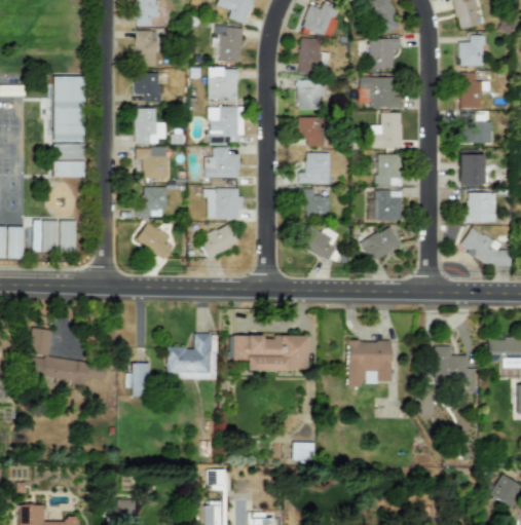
[(136,0),(137,26),(153,26),(152,17),(158,17),(157,0),(136,0)]
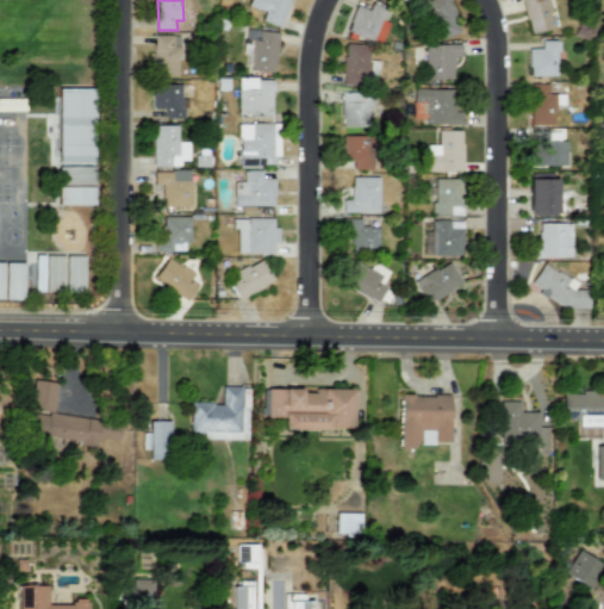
[(266,22),(285,28),(293,0),(253,0),(251,7),(269,12),(266,22)]
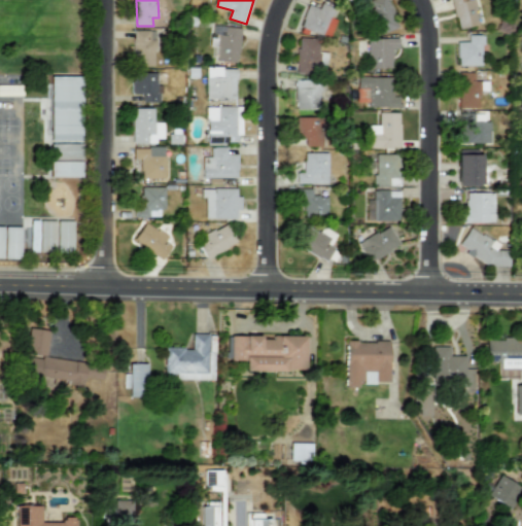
[(382,35),(401,28),(390,0),(374,0),(371,1),(382,35)]
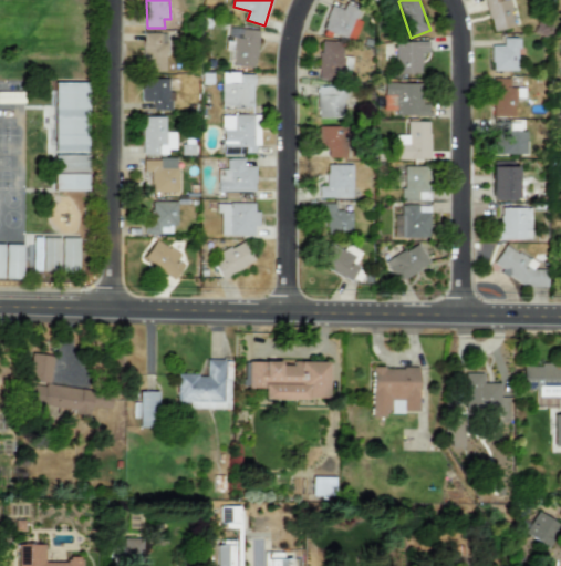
[(511,0),(488,0),(497,32),(519,27),(511,0)]
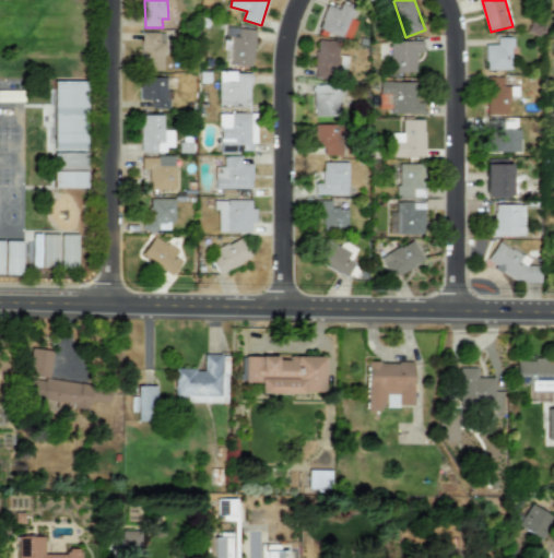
[(321,30),(353,40),(360,21),(356,20),(360,9),(344,4),(342,10),(329,6),(321,30)]
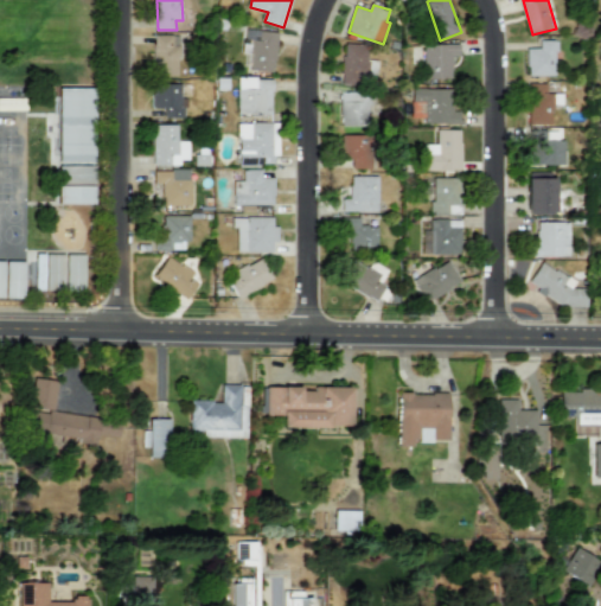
[(280,32),(253,31),(251,71),(279,72),(280,32)]
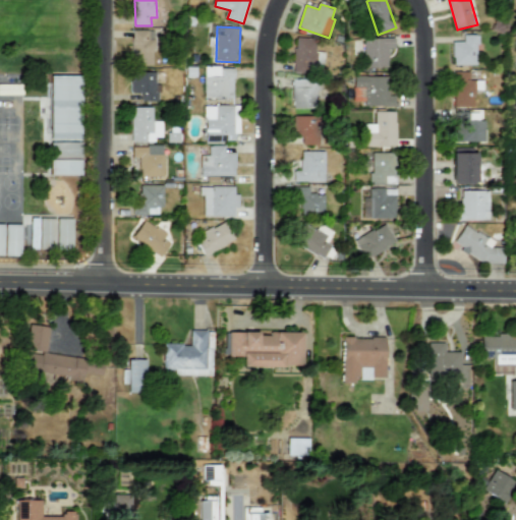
[(156,66),(157,31),(134,31),(134,65),(156,66)]
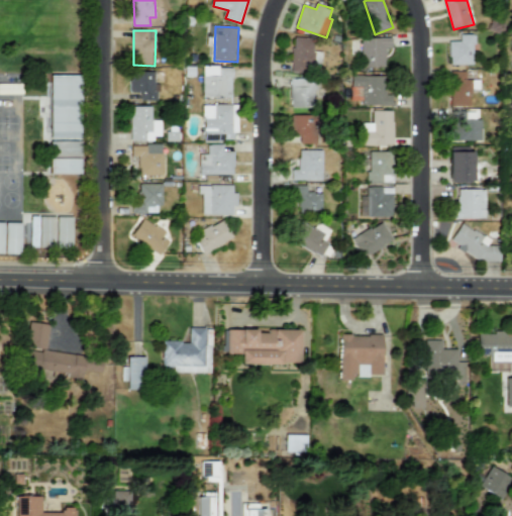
[(477,65),(477,35),(463,35),(463,41),(451,41),(452,65),(477,65)]
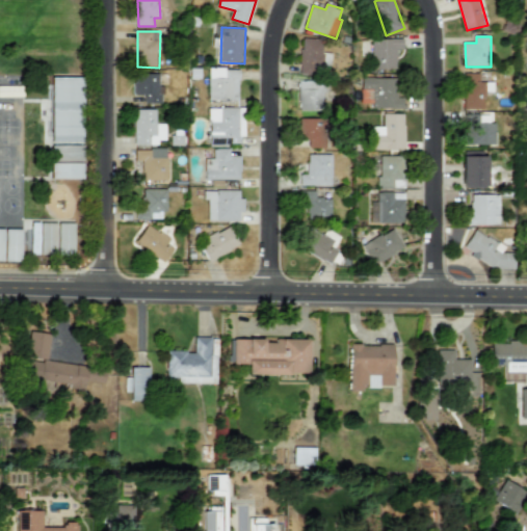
[(333,68),(334,53),(324,53),(325,40),(304,38),(302,74),(325,75),(325,67),(333,68)]
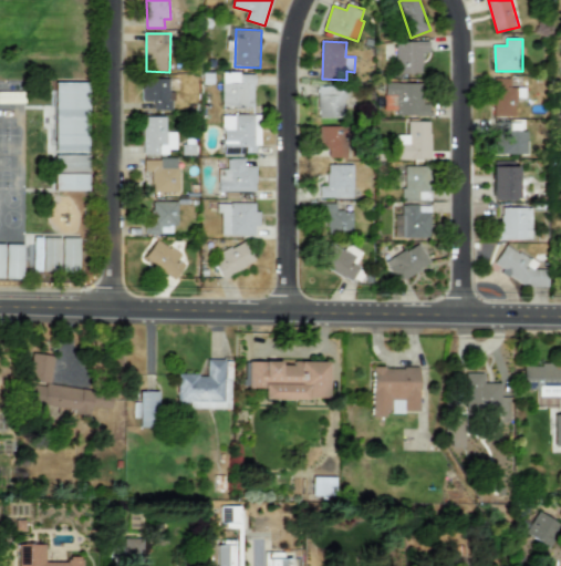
[(400,74),(425,74),(425,53),(432,53),(432,42),(398,42),(400,74)]
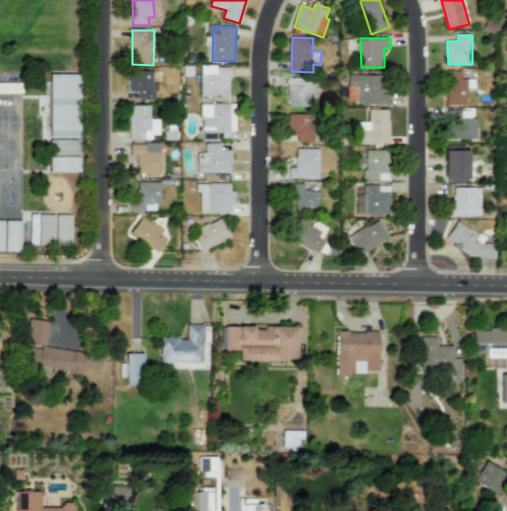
[(232,97),(232,67),(203,66),(203,97),(232,97)]
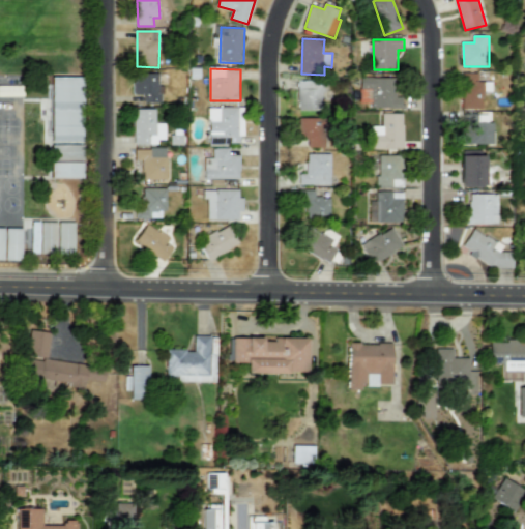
[(162,74),(137,74),(137,95),(146,95),(147,104),(163,103),(162,74)]
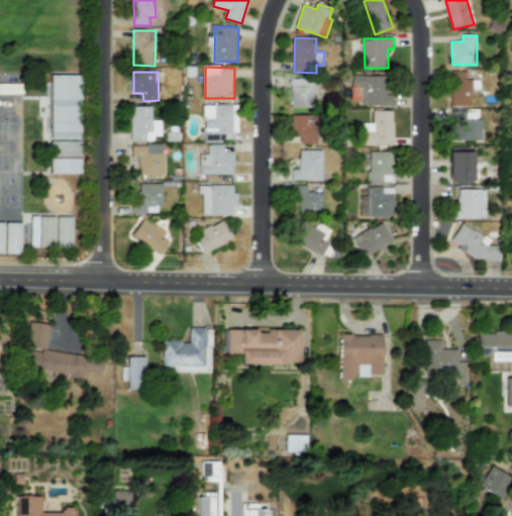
[(469,72),(452,72),(451,107),(473,108),(473,89),(476,89),(476,80),(469,80),(469,72)]
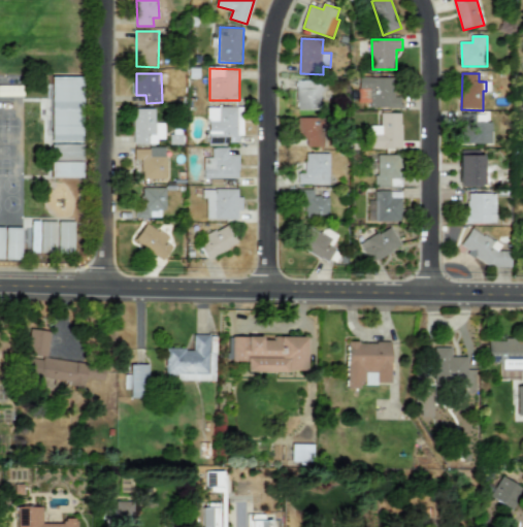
[(372,89),(372,108),(402,108),(403,97),(396,97),(397,78),(362,77),(361,89),(372,89)]
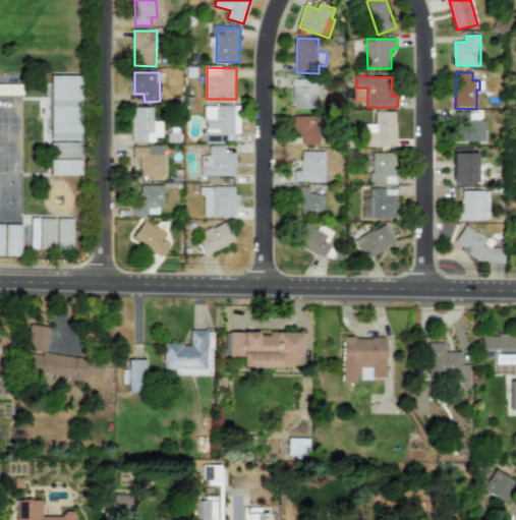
[(294,108),(320,109),(321,79),(295,79),(294,108)]
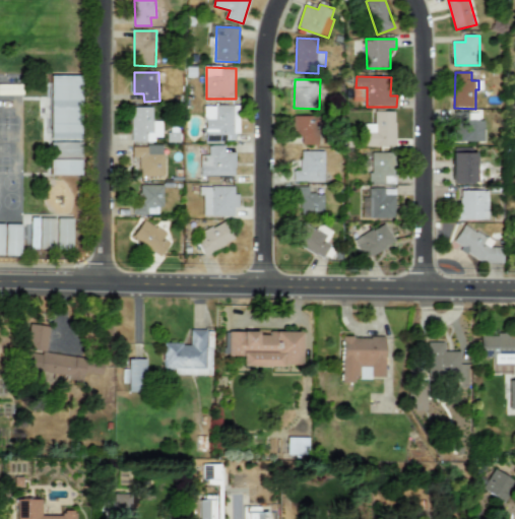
[(207,142),(241,142),(241,106),(206,106),(207,142)]
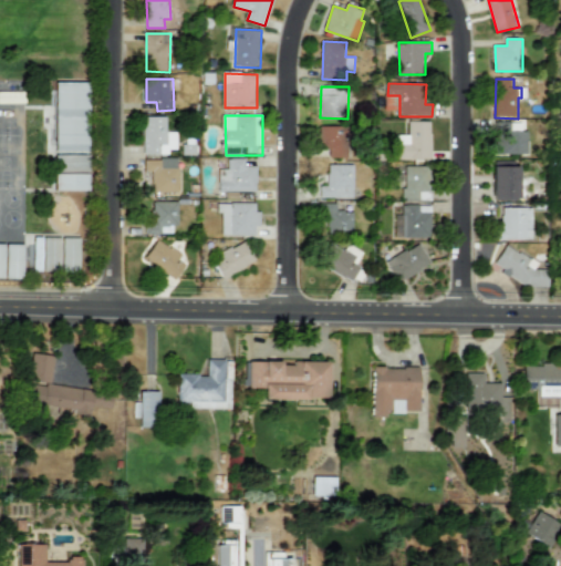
[(168,116),(146,117),(147,155),(180,154),(179,132),(169,132),(168,116)]
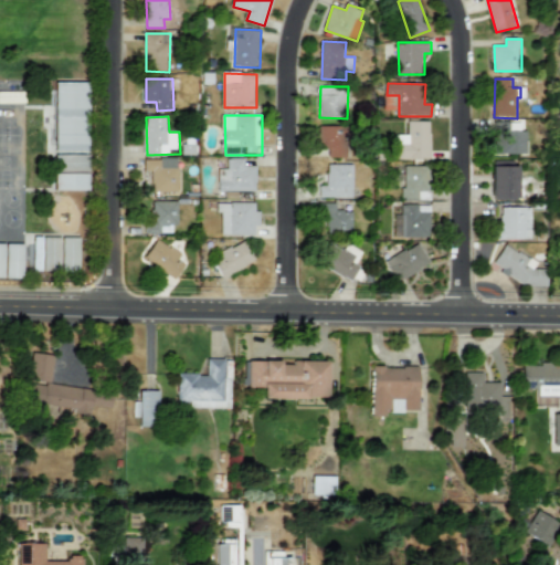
[(432,122),(410,122),(410,135),(397,136),(397,160),(433,159),(432,122)]
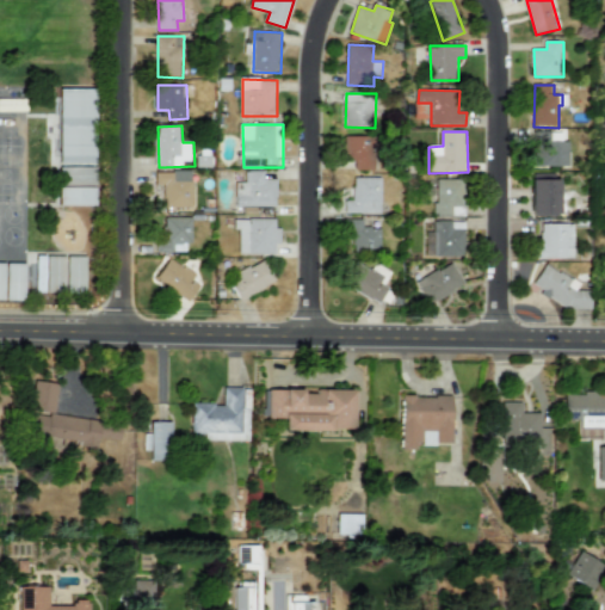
[(572,167),(572,141),(565,141),(566,133),(536,131),(535,167),(572,167)]
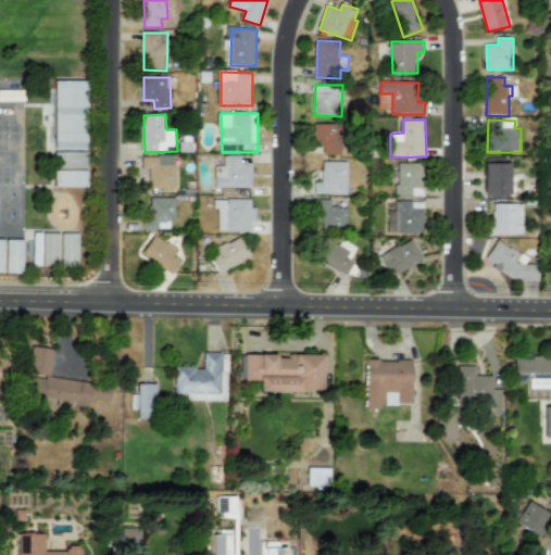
[(342,155),(343,124),(316,124),(315,146),(326,147),(325,155),(342,155)]
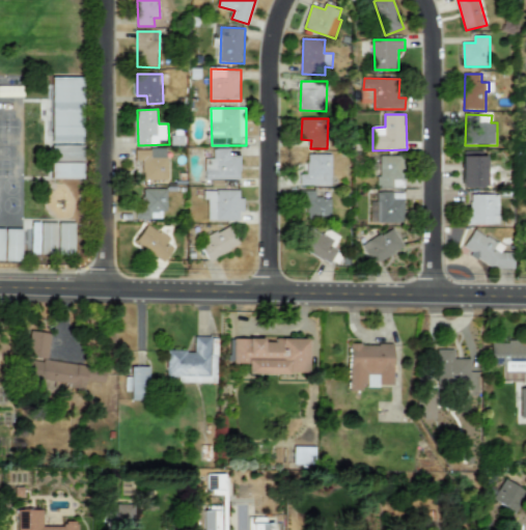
[(55,145),(55,162),(86,161),(86,145),(55,145)]
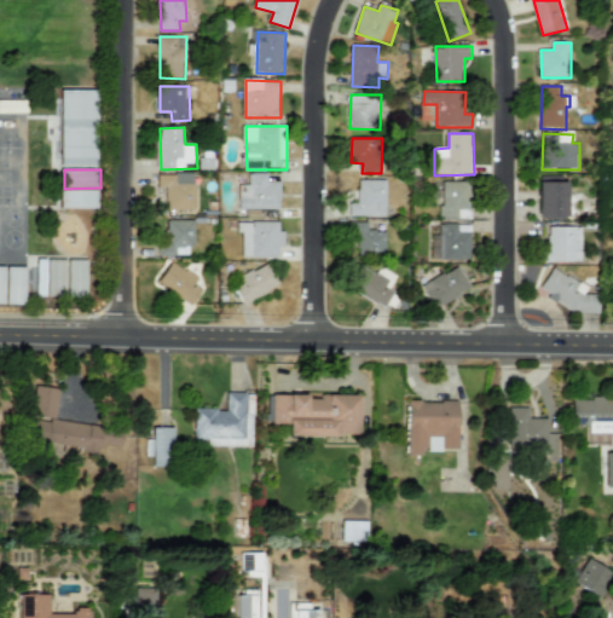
[(197,173),(161,174),(161,188),(169,188),(169,212),(197,211),(197,173)]
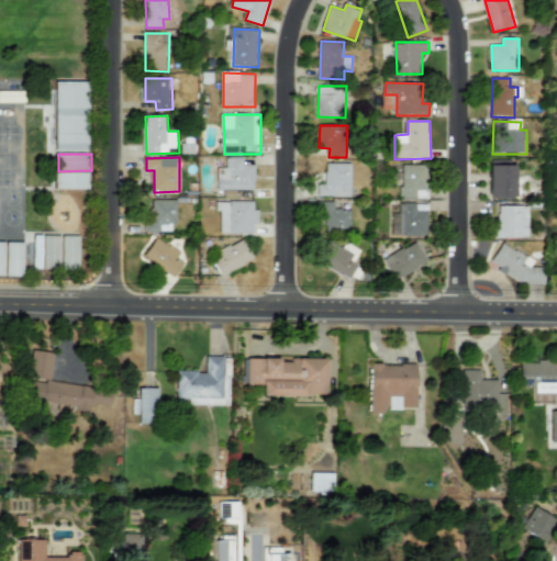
[(257,190),(256,165),(245,165),(245,157),(229,157),(229,168),(220,168),(220,191),(257,190)]
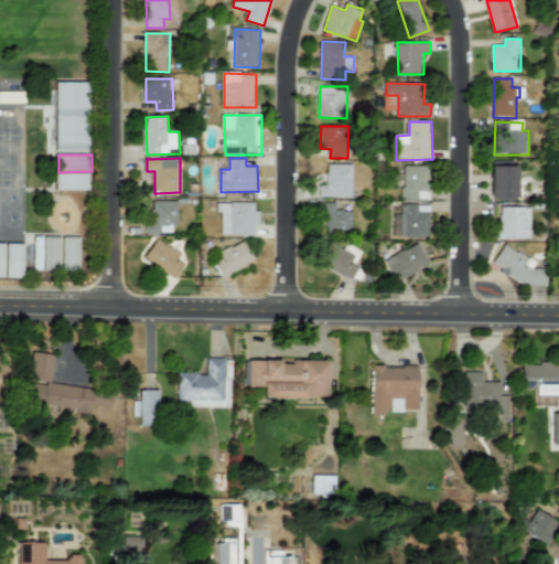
[(494,200),(519,200),(519,166),(511,166),(511,161),(494,161),(494,200)]
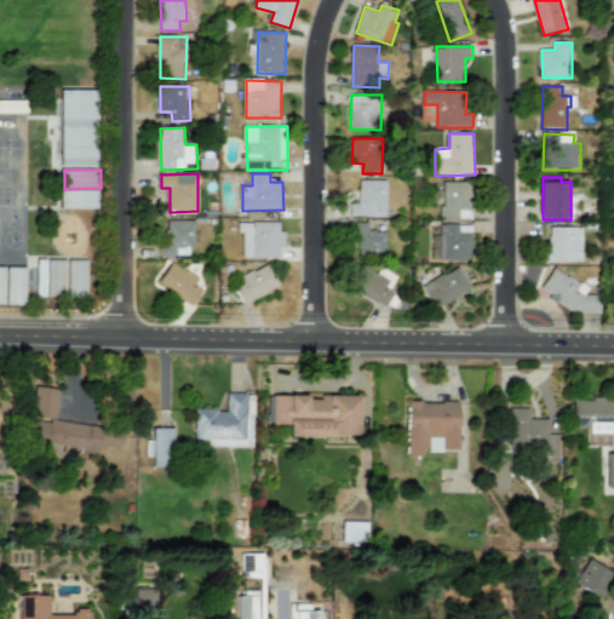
[(361,181),(361,205),(351,204),(351,217),(389,218),(389,181),(361,181)]
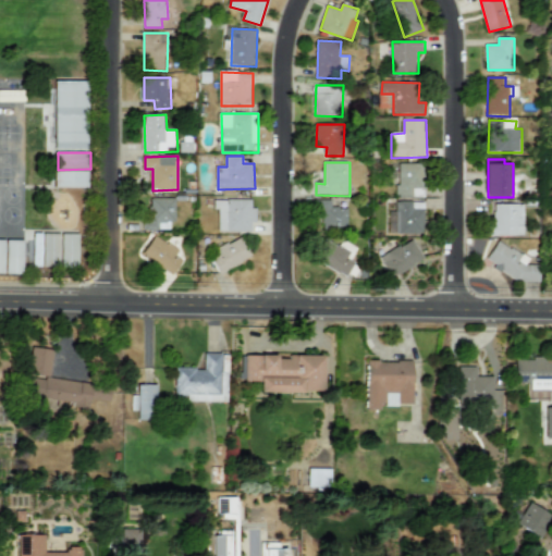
[(426,197),(427,163),(401,163),(400,197),(426,197)]
